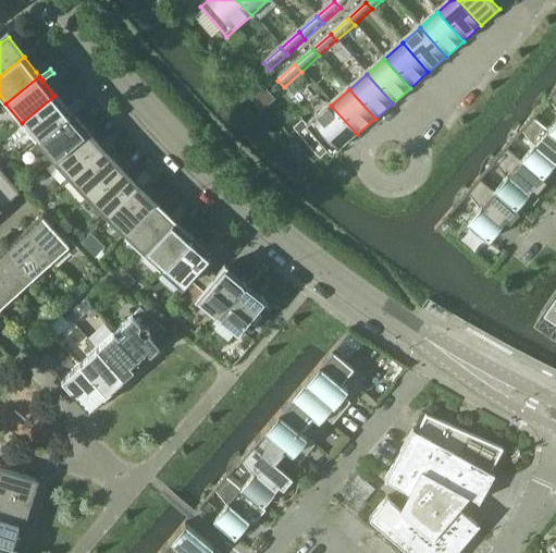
[(57,98),(54,96),(22,123),(31,134),(38,143),(71,114),(57,98)]
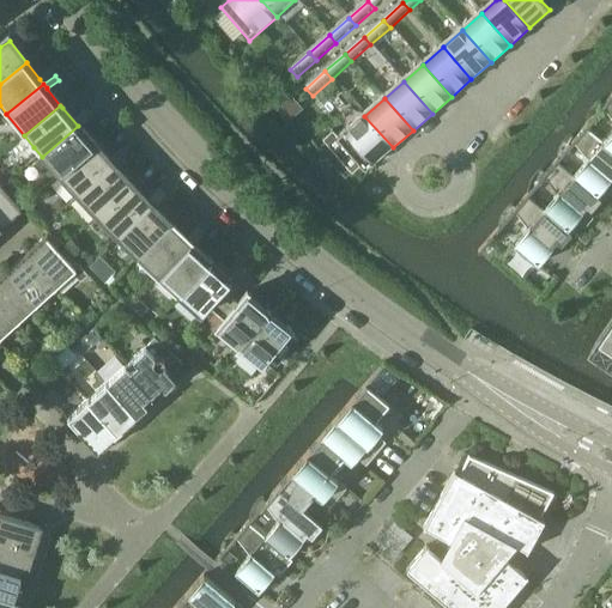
[(365,172),(393,147),(364,116),(338,139),(333,134),(323,143),(352,177),(362,169),(365,172)]
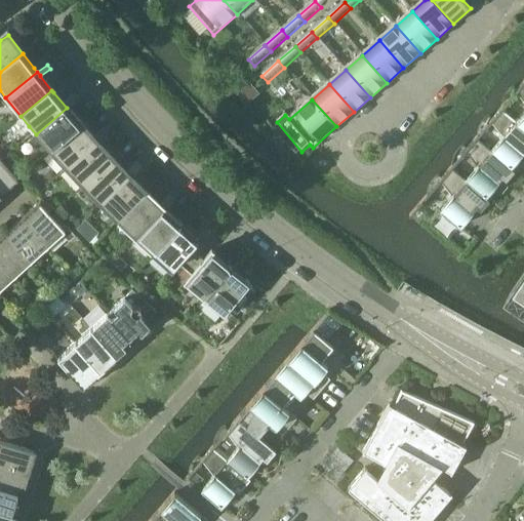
[(70,112),(67,108),(36,134),(52,153),(82,126),(70,112)]
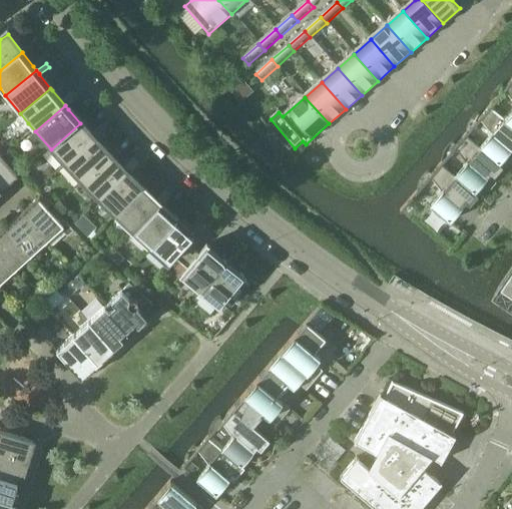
[(511,126),(505,121),(491,109),(480,122),(492,136),(480,150),(500,166),(511,152),(511,126)]
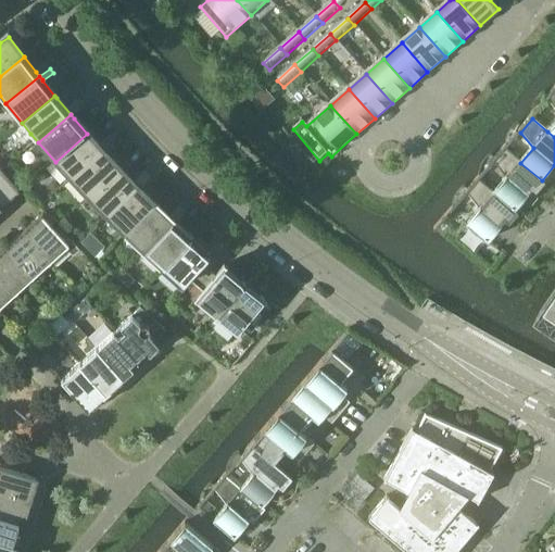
[(100,148),(87,134),(55,162),(72,182),(103,152),(100,148)]
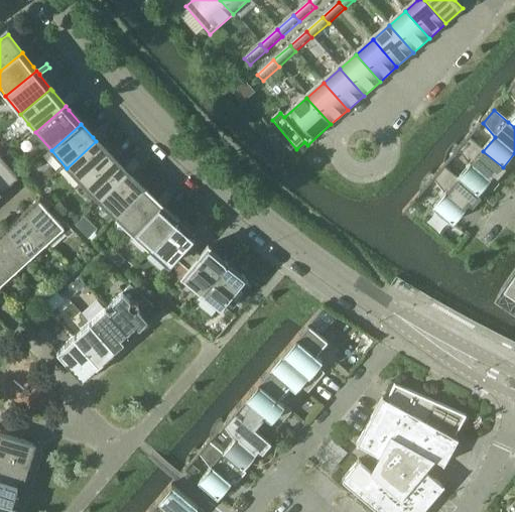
[(105,132),(96,141),(99,144),(100,144),(109,136),(105,132)]
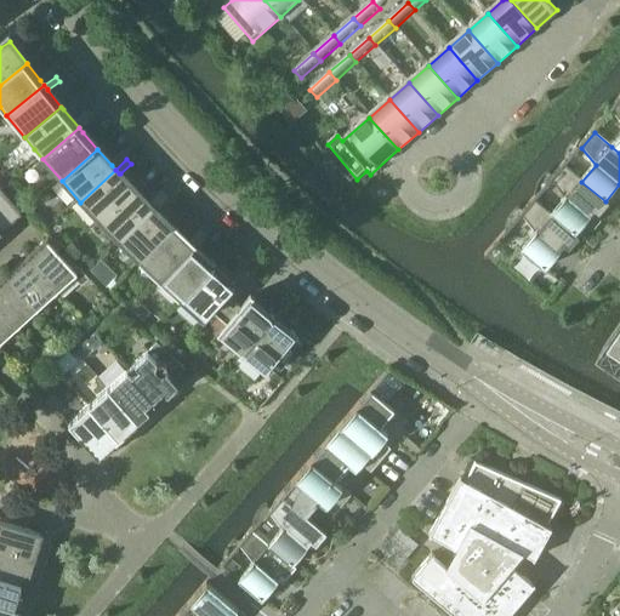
[(566,200),(552,217),(575,237),(595,215),(599,218),(610,205),(606,201),(581,182),(564,167),(552,182),(566,200)]
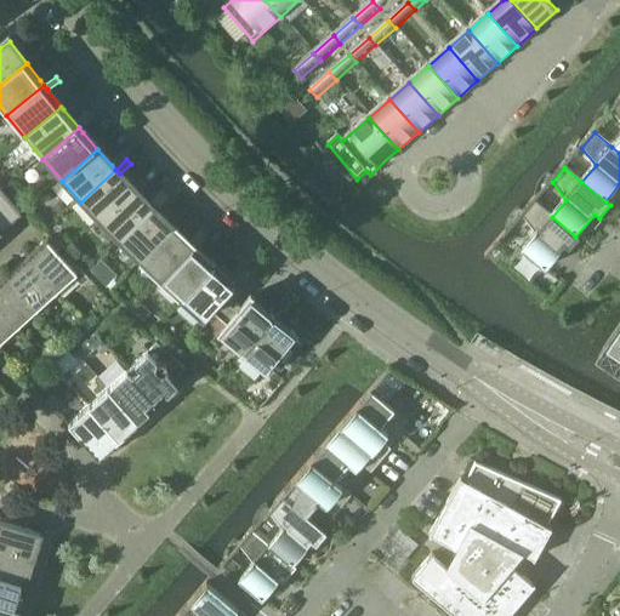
[(119,174),(115,170),(80,203),(87,211),(101,223),(136,190),(120,174),(119,174)]
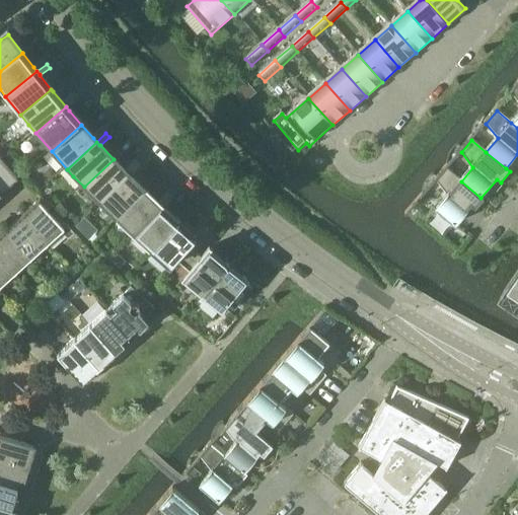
[(126,171),(114,159),(84,187),(101,204),(129,175),(126,172),(126,171)]
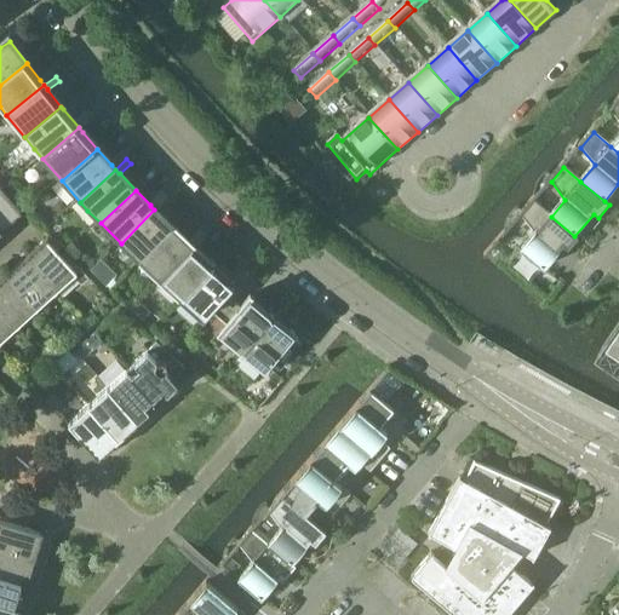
[(0,233),(3,235),(22,217),(0,191),(0,233)]
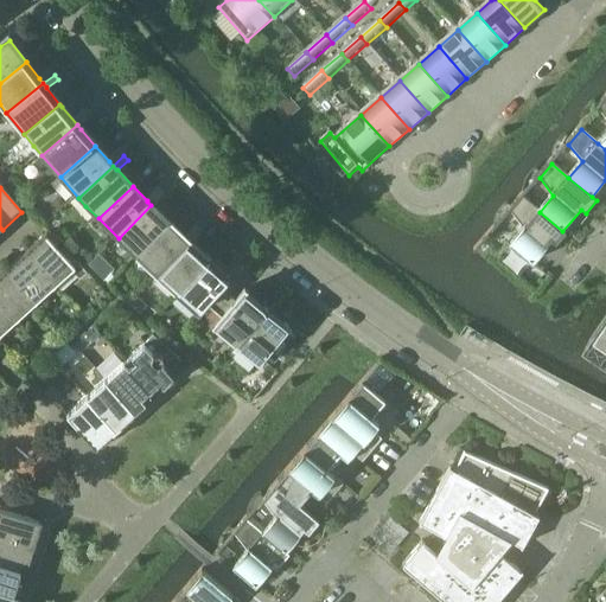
[(158,191),(147,202),(151,205),(161,196),(158,191)]
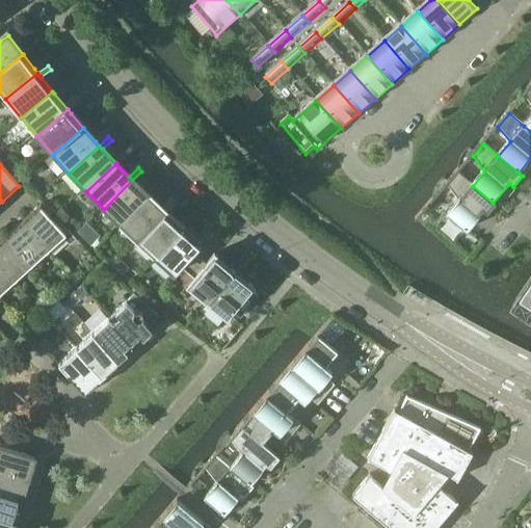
[(141,172),(132,180),(136,183),(144,175),(141,172)]
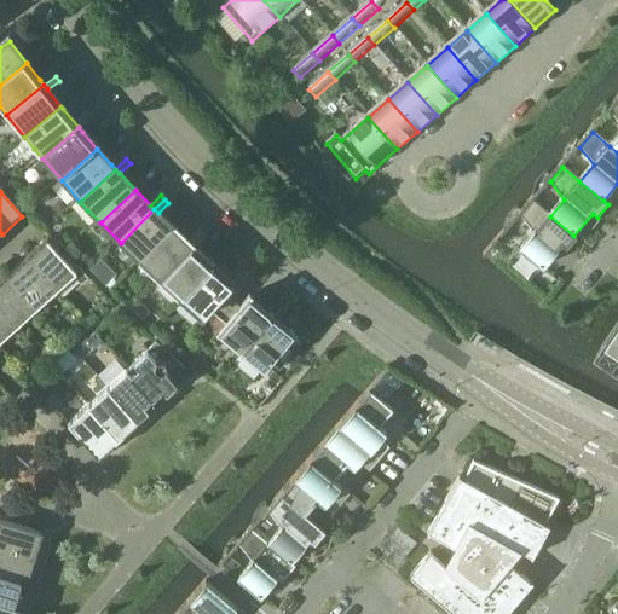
[(578,239),(573,236),(550,216),(533,202),(520,216),(535,235),(519,252),(543,272),(564,249),(567,253),(578,239)]
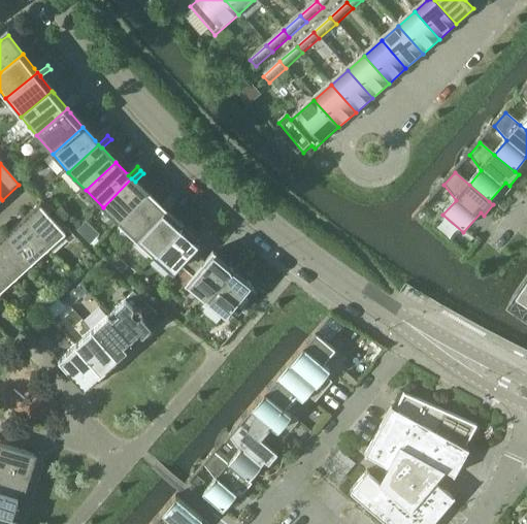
[(135,182),(131,178),(103,207),(120,225),(149,196),(143,191),(135,182)]
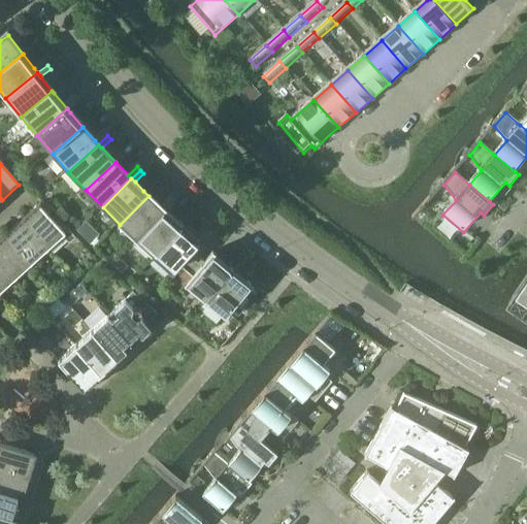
[(161,207),(149,196),(120,225),(137,241),(166,213),(161,207)]
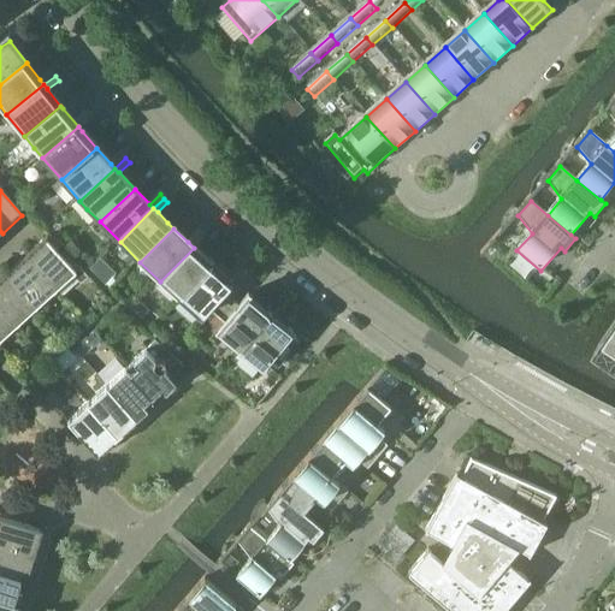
[(47,242),(27,260),(57,294),(74,279),(81,288),(88,280),(77,267),(72,271),(47,242)]
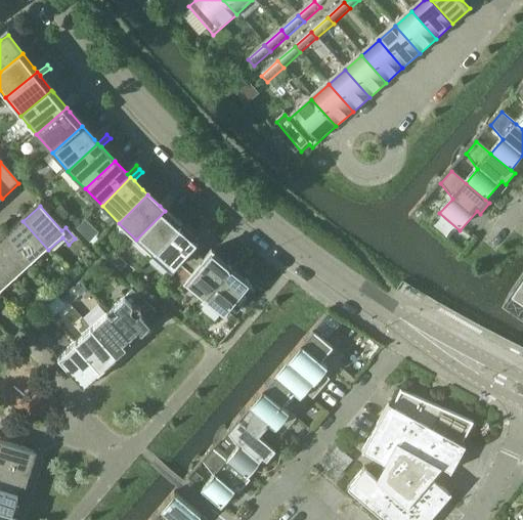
[(167,213),(165,211),(136,240),(155,257),(182,226),(167,213)]
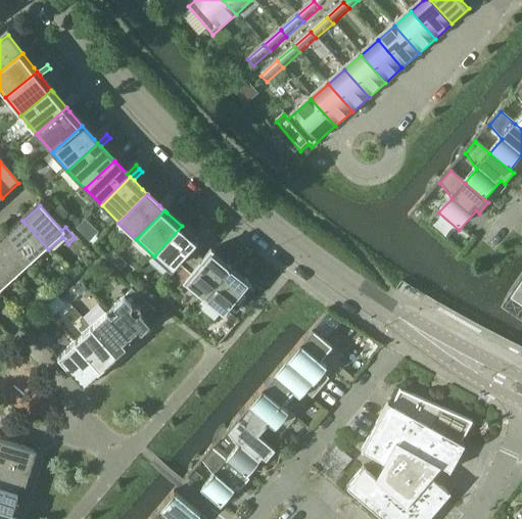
[(32,265),(48,249),(22,221),(6,236),(32,265)]
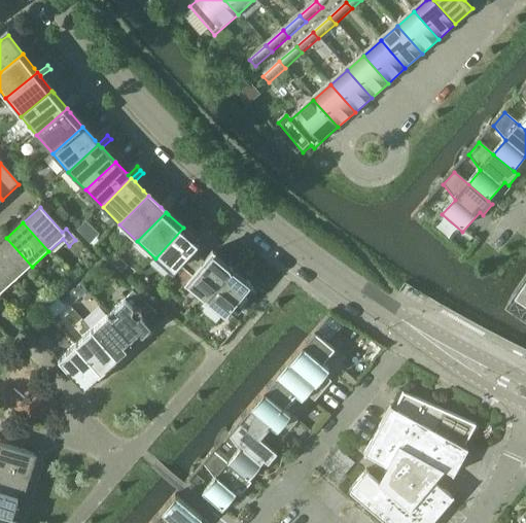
[(91,245),(100,237),(86,223),(78,232),(91,245)]
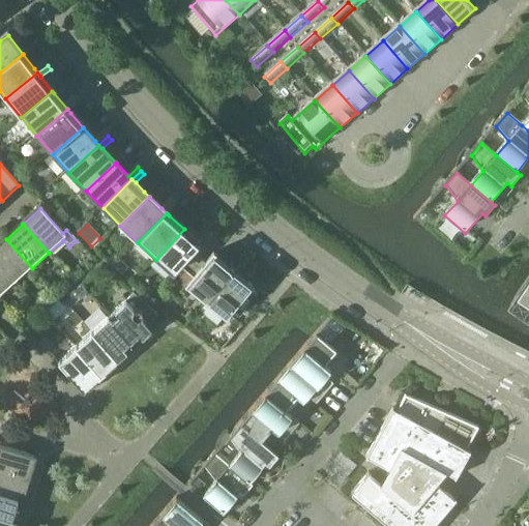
[(201,245),(184,229),(156,260),(174,275),(179,269),(187,275),(200,261),(199,261),(193,255),(201,245)]
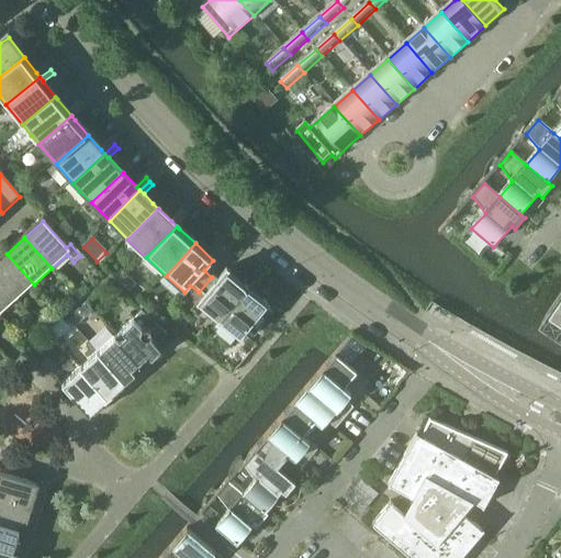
[(7,254),(0,259),(0,281),(17,300),(34,285),(7,254)]
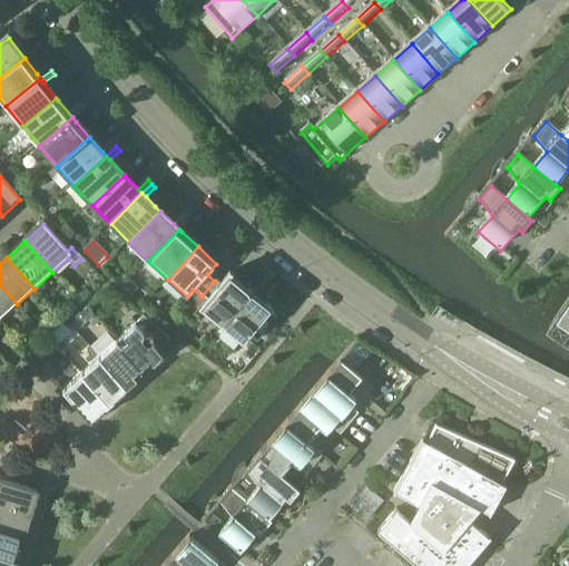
[(223,270),(214,281),(215,281),(218,283),(226,273),(223,270)]
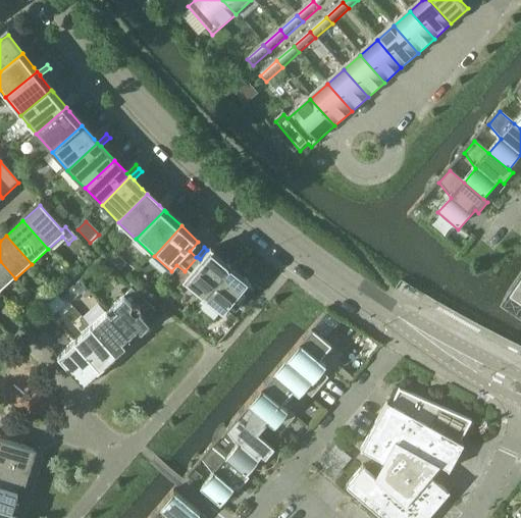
[(200,259),(197,257),(185,271),(173,286),(179,291),(186,283),(205,300),(230,268),(211,253),(203,262),(200,259)]
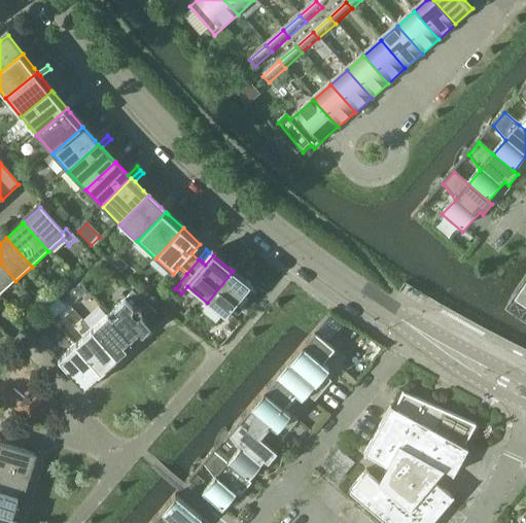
[(112,267),(123,276),(129,270),(118,259),(112,267)]
